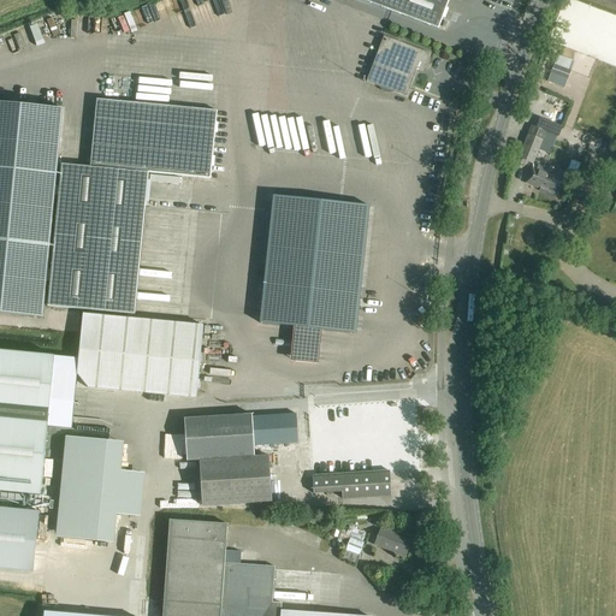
[(357,0),(438,30),(449,0),(357,0)]
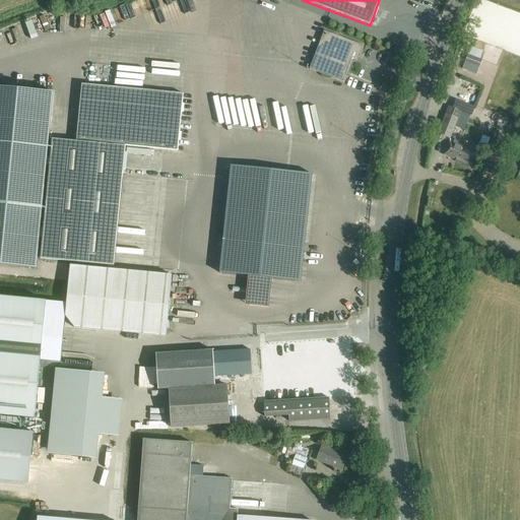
[(114,10),(110,11),(116,25),(120,24),(114,10)]
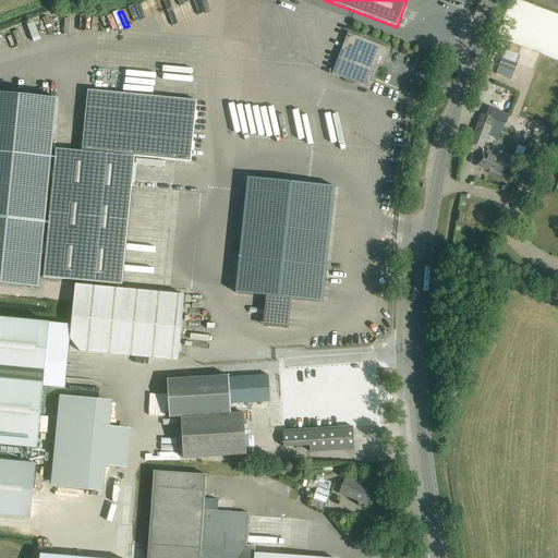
[(25,24),(28,41),(45,38),(41,21),(25,24)]
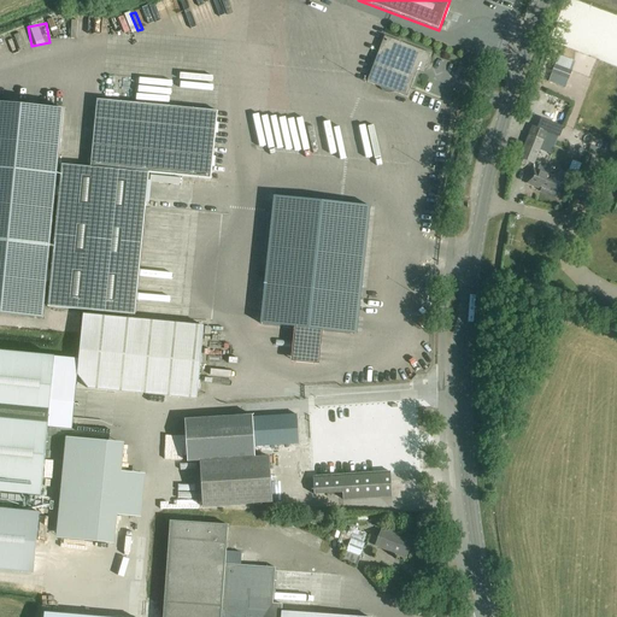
[(385,36),(372,65),(366,82),(380,88),(381,90),(383,93),(387,94),(391,94),(394,93),(406,98),(417,70),(423,72),(430,54),(385,36)]
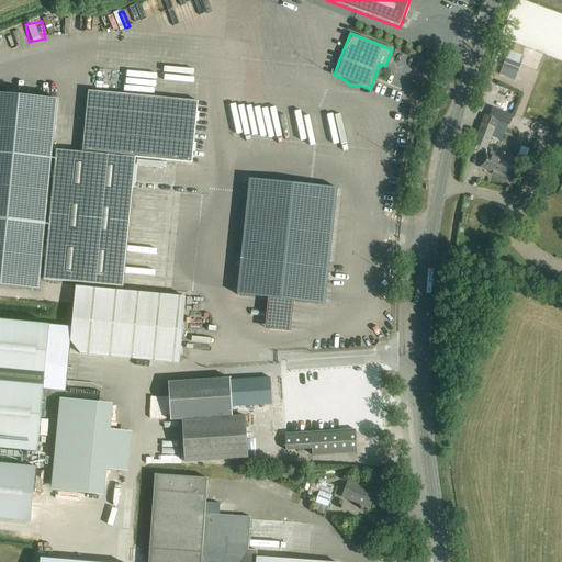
[(517,74),(520,65),(505,59),(502,68),(517,74)]
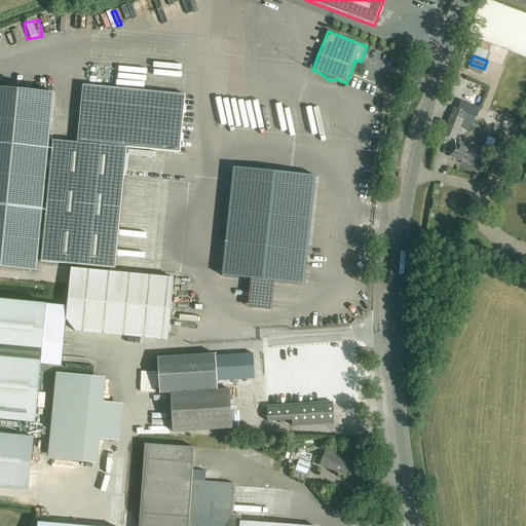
[(51,141),(40,262),(114,269),(126,148),(180,153),(185,96),(82,85),(76,144),(51,141)]
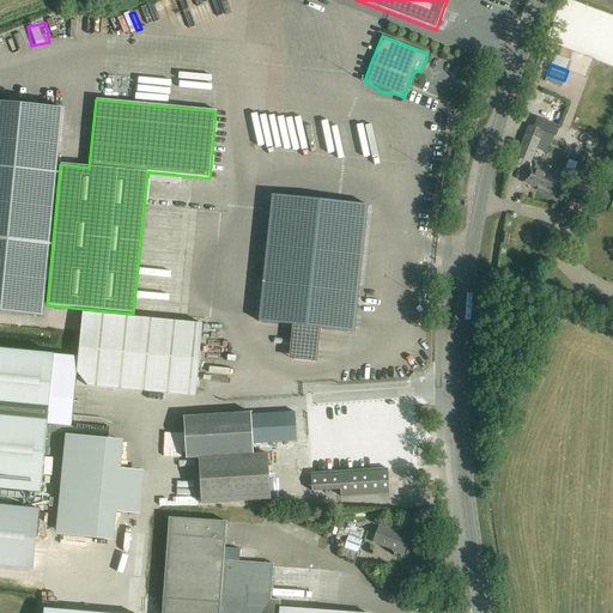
[(0,103),(0,313),(43,317),(56,176),(62,110),(0,103)]
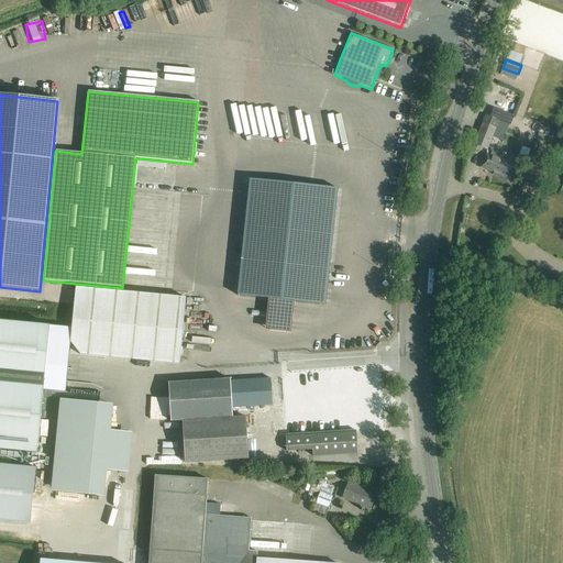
[(264,132),(258,101),(243,105),(242,98),(228,101),(233,130),(241,129),(242,136),(264,132)]
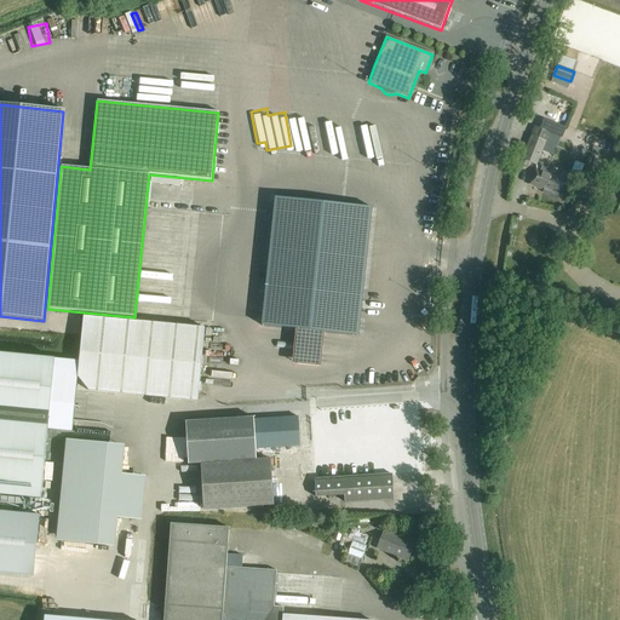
[(316,147),(314,120),(298,121),(299,148),(316,147)]
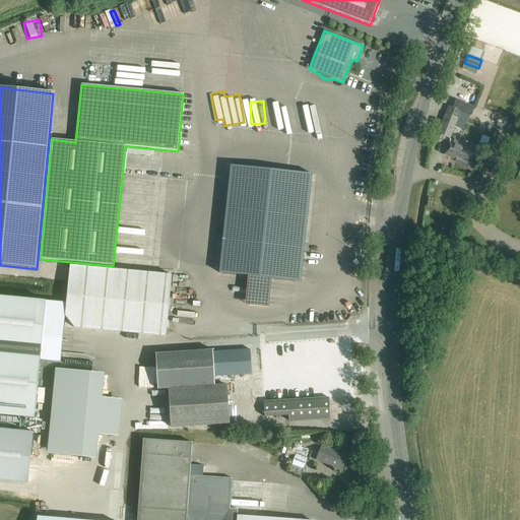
[(448,108),(438,134),(450,139),(460,113),(448,108)]
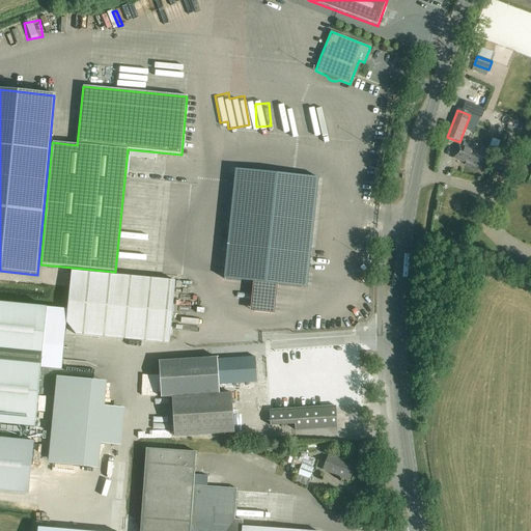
[(496,130),(492,140),(499,143),(503,132),(496,130)]
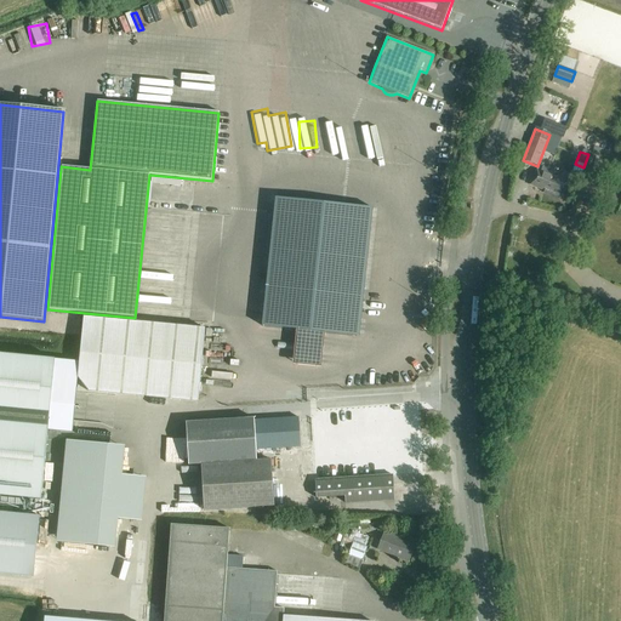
[(567,184),(559,181),(547,175),(548,174),(536,169),(529,186),(543,192),(542,193),(553,198),(553,195),(560,198),(567,184)]
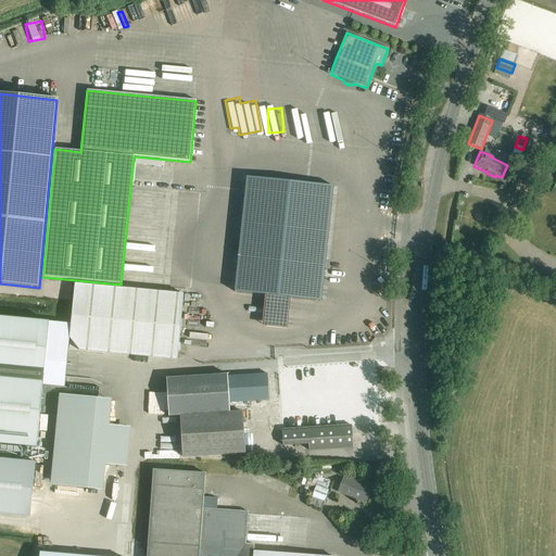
[(247,177),(235,292),(265,295),(290,298),(321,301),(333,187),(247,177)]
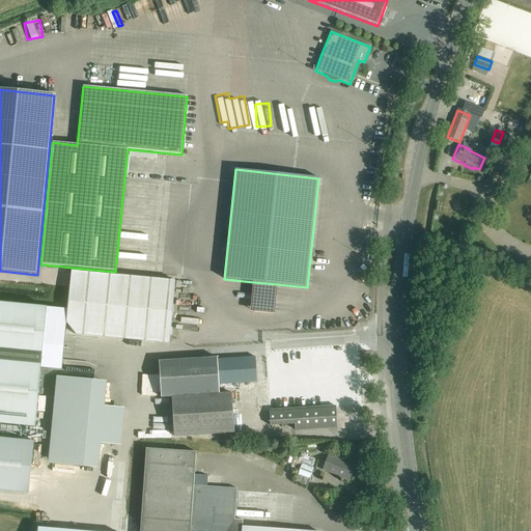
[(169,344),(175,281),(72,272),(67,309),(66,324),(65,328),(76,335),(169,344)]
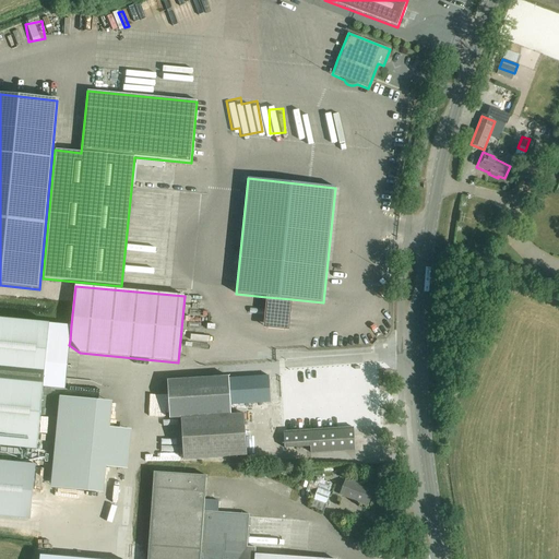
[(70,341),(71,325),(49,323),(0,318),(0,445),(37,450),(47,391),(67,394),(70,341)]
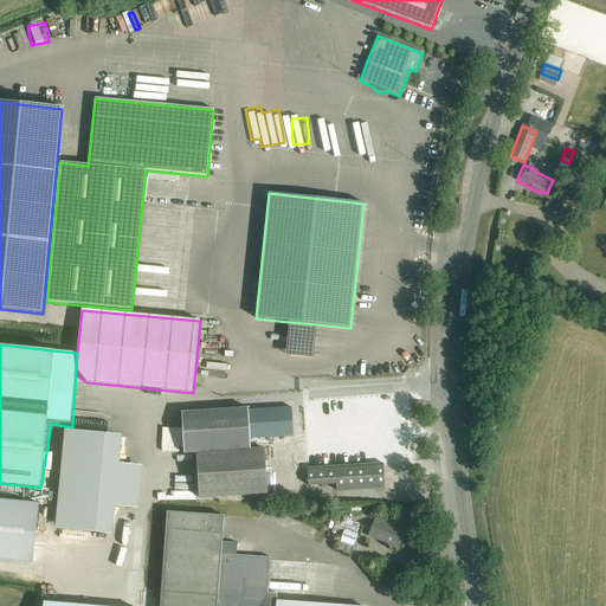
[(247,410),(181,413),(184,455),(251,450),(250,439),(294,437),(291,408),(249,411),(247,410)]
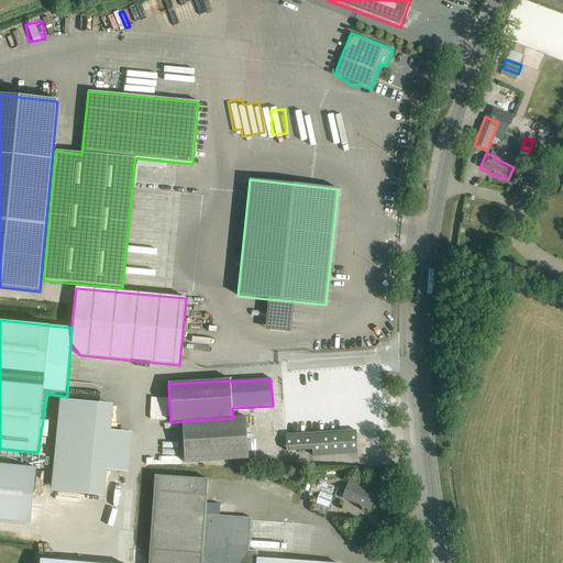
[(59,400),(51,492),(105,497),(107,471),(129,473),(133,433),(111,431),(113,405),(59,400)]
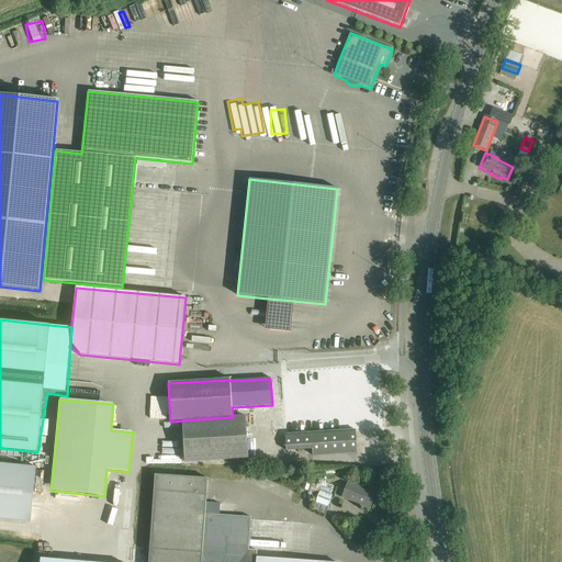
[(245,417),(184,420),(182,422),(184,462),(248,459),(245,417)]
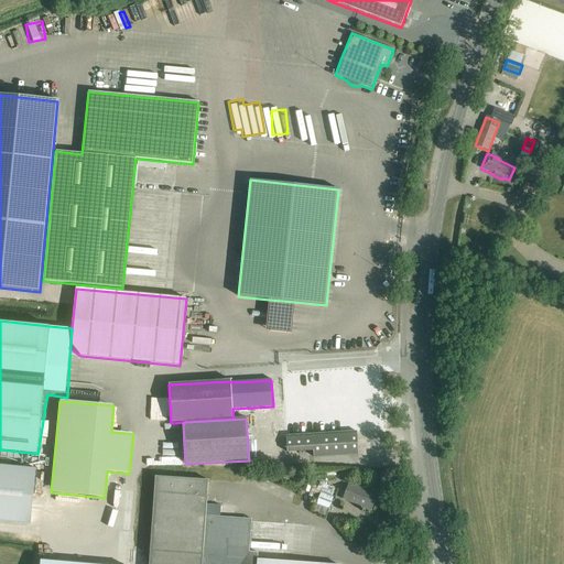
[(358,455),(356,433),(340,434),(285,437),(286,453),(313,451),(313,457),(358,455)]
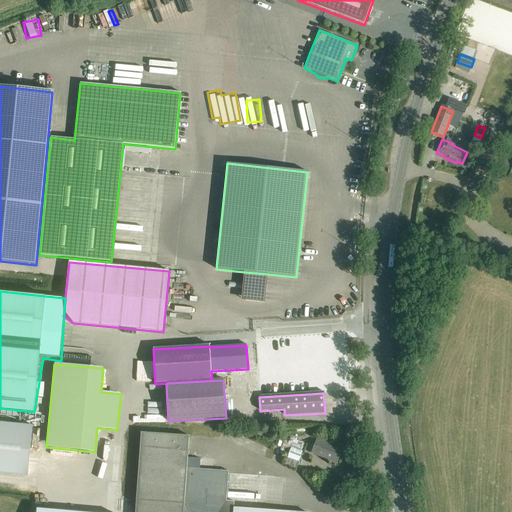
[(0,473),(28,476),(32,425),(0,422),(0,473)]
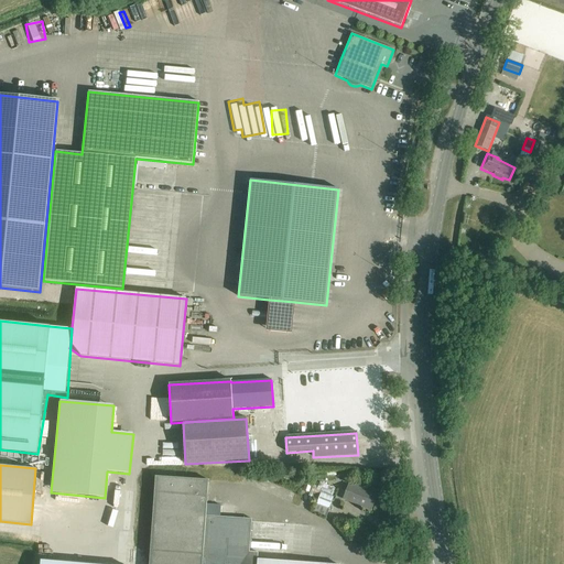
[(208,480),(155,477),(148,563),(317,563),(257,560),(258,553),(249,553),(251,520),(205,517),(206,505),(208,480)]
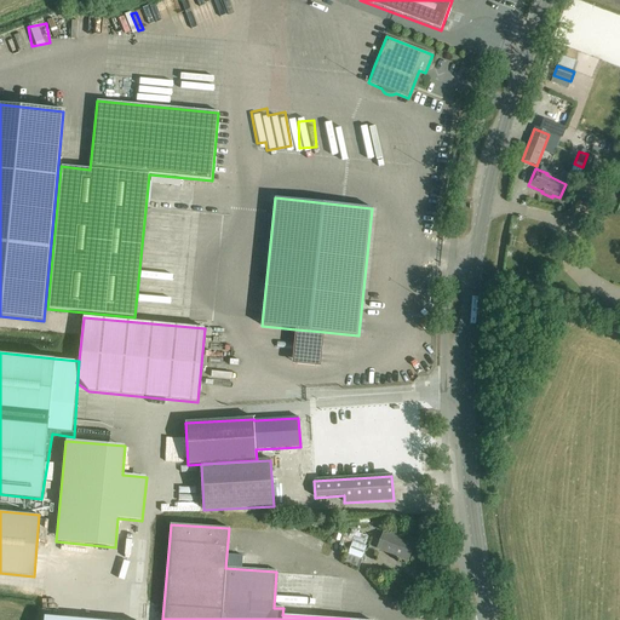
[(359,569),(365,552),(367,549),(365,547),(368,538),(351,530),(348,540),(342,538),(338,547),(349,551),(344,563),(359,569)]
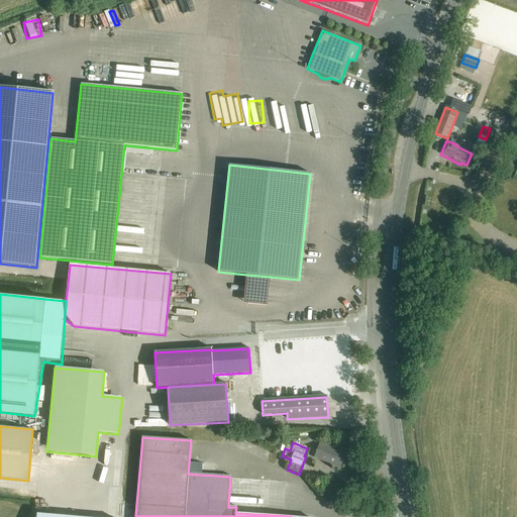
[(340,468),(342,460),(345,452),(320,442),(314,457),(340,468)]
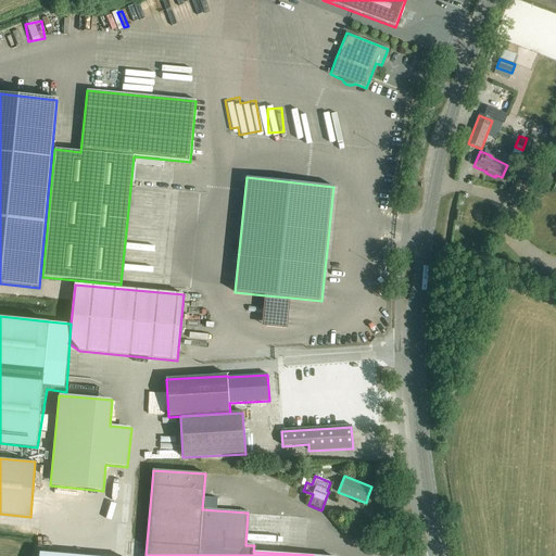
[(202,509),(225,510),(230,512),(231,500),(203,497),(202,509)]
